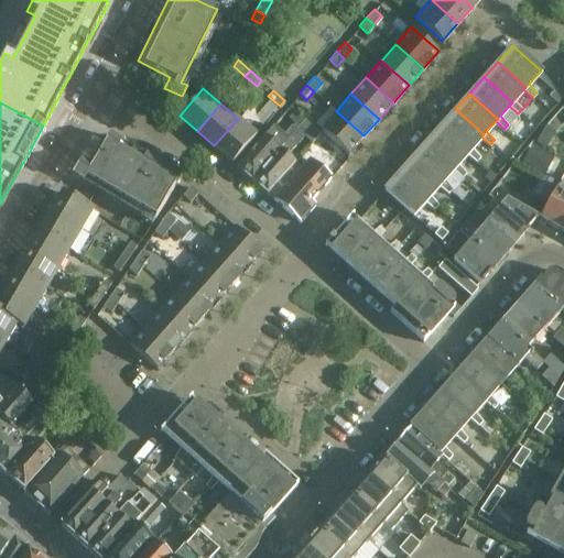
[(251,177),(288,137),(304,118),(295,109),(289,116),(294,121),(293,123),(292,122),(284,131),(273,122),(237,165),(251,177)]
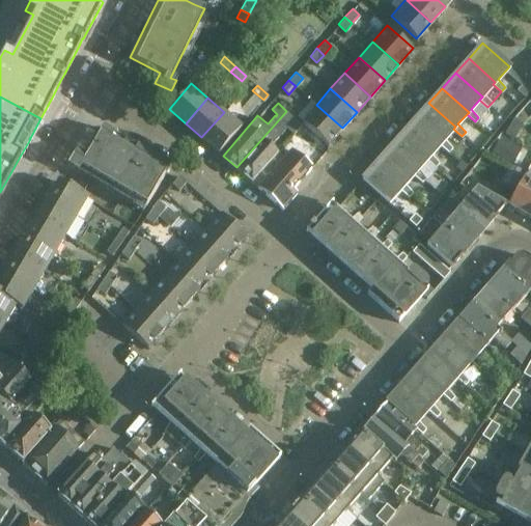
[(428,103),(416,117),(442,141),(440,144),(448,151),(452,147),(445,139),(453,129),(455,127),(428,103)]
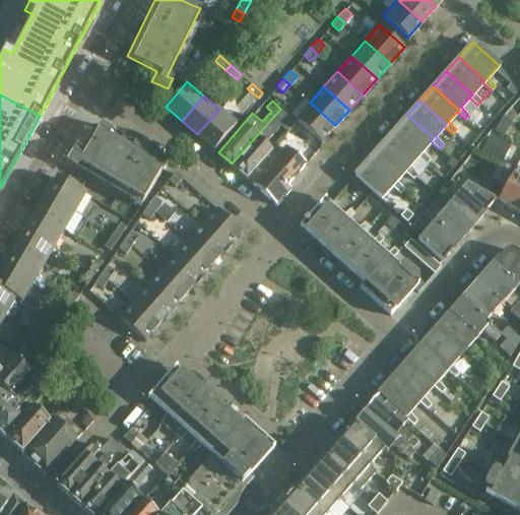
[(310,103),(296,118),(301,122),(312,133),(321,141),(335,125),(310,103)]
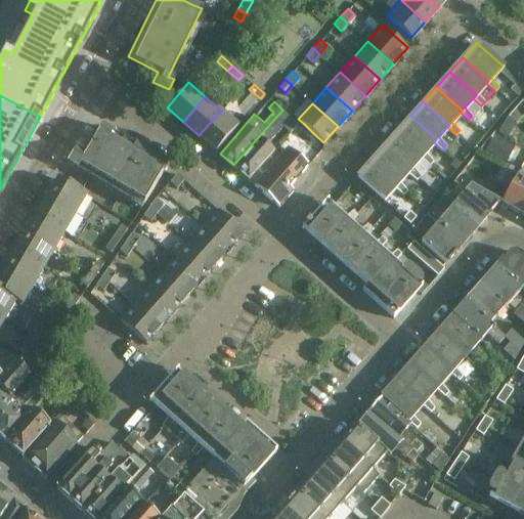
[(233,165),(248,178),(273,148),(267,142),(284,125),(290,131),(297,123),(282,110),(267,127),(233,165)]
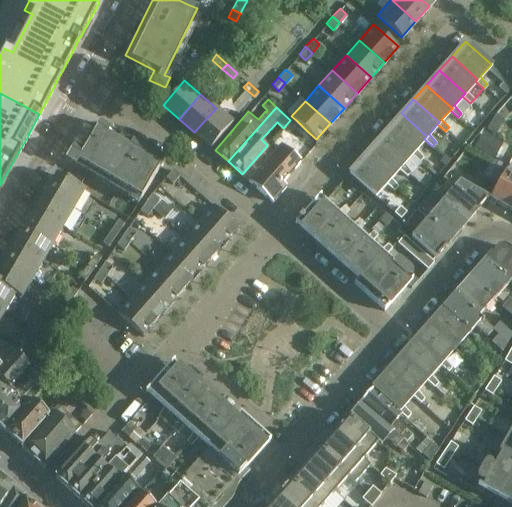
[(232,122),(216,108),(194,132),(210,146),(232,122)]
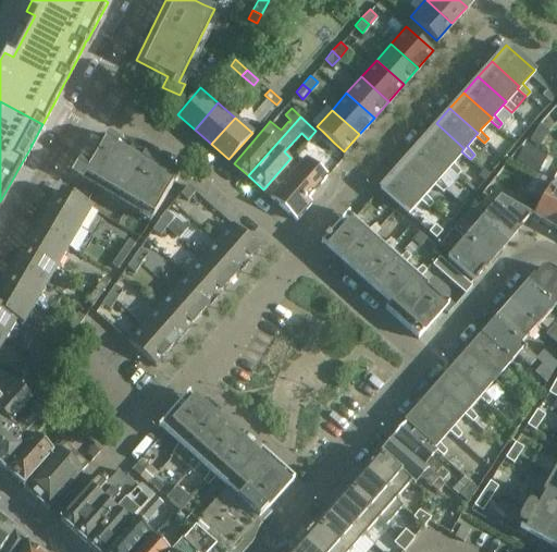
[(436,123),(422,139),(450,164),(447,167),(456,174),(460,170),(453,161),(461,151),(463,148),(436,123)]
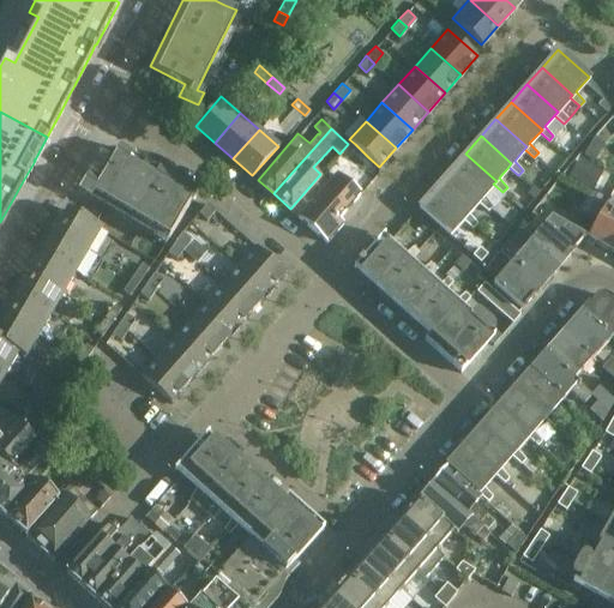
[(77,191),(84,194),(88,197),(91,191),(168,236),(194,191),(119,145),(98,180),(88,173),(77,191)]
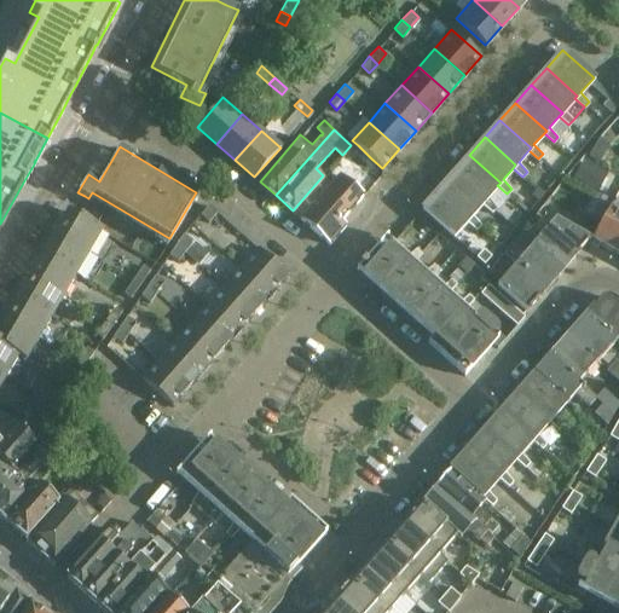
[(469,155),(453,172),(485,200),(482,202),(491,210),(496,206),(507,194),(497,185),(501,183),(469,155)]
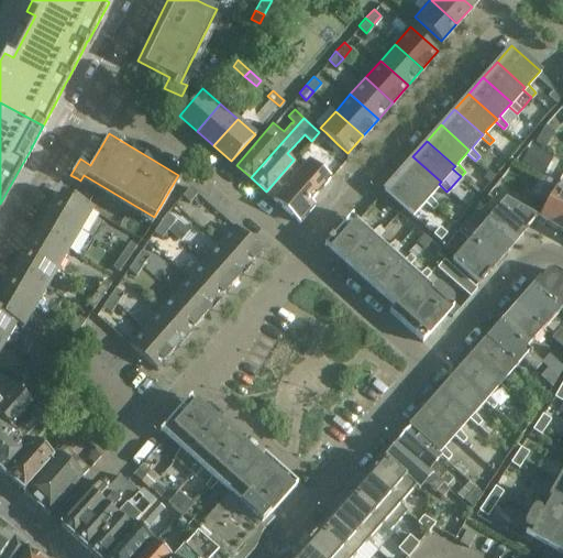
[(530,142),(519,156),(528,164),(539,149),(530,142)]
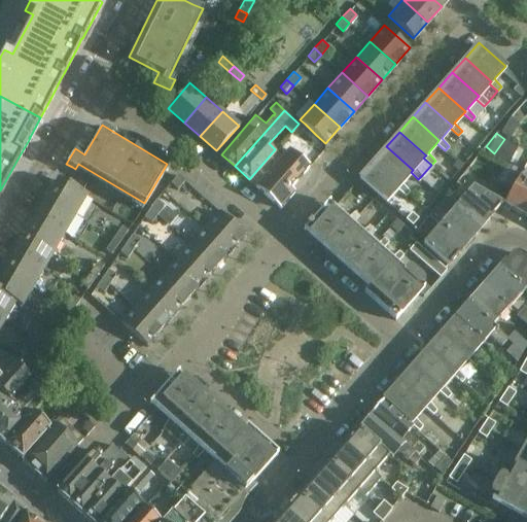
[(386,146),(373,161),(399,184),(397,187),(406,195),(409,190),(401,182),(411,172),(413,170),(386,146)]
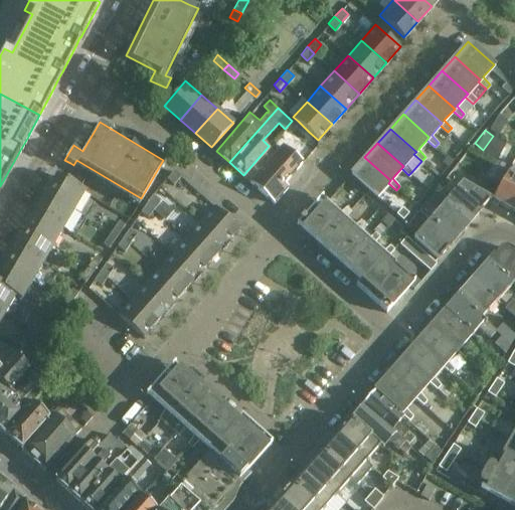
[(269,146),(243,175),(249,180),(268,195),(274,201),(288,186),(283,182),(302,161),(283,144),(275,152),(269,146)]
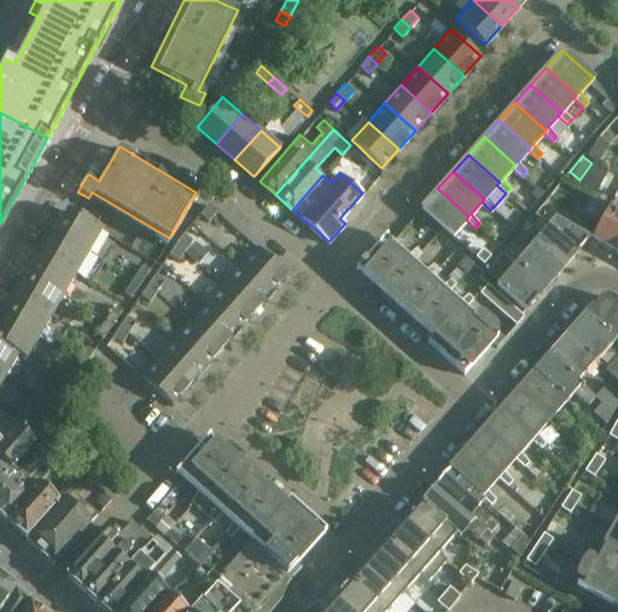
[(564,264),(575,251),(588,237),(610,196),(594,187),(573,228),(554,217),(535,239),(564,264)]
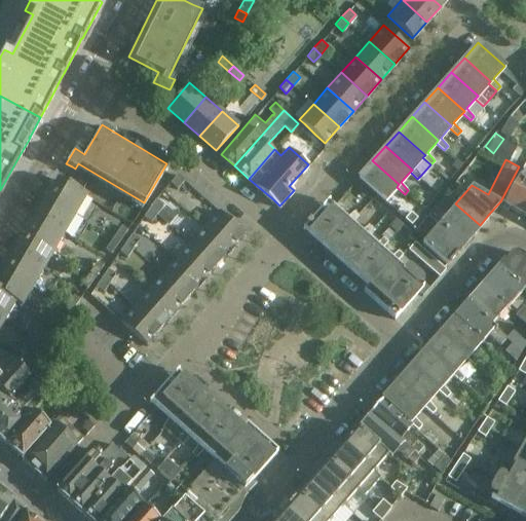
[(372,160),(359,176),(385,199),(397,187),(399,184),(372,160)]
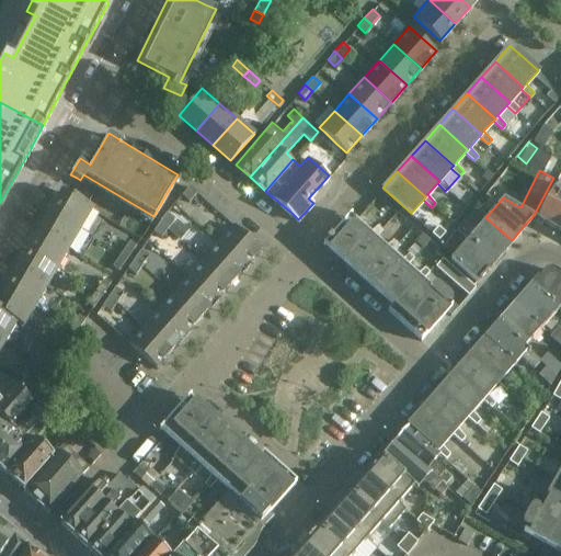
[(560,173),(537,216),(556,227),(560,217),(560,173)]
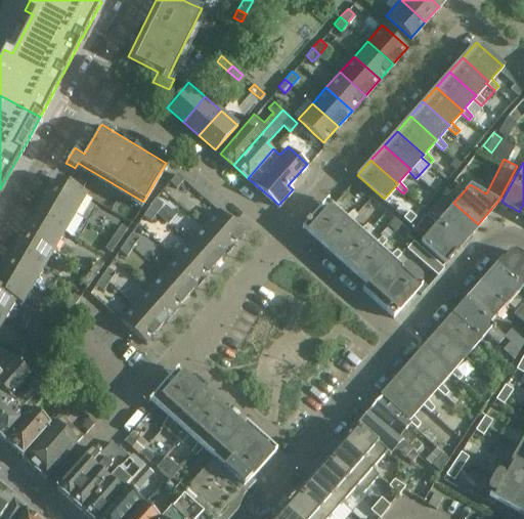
[(176,186),(183,178),(176,172),(169,180),(176,186)]
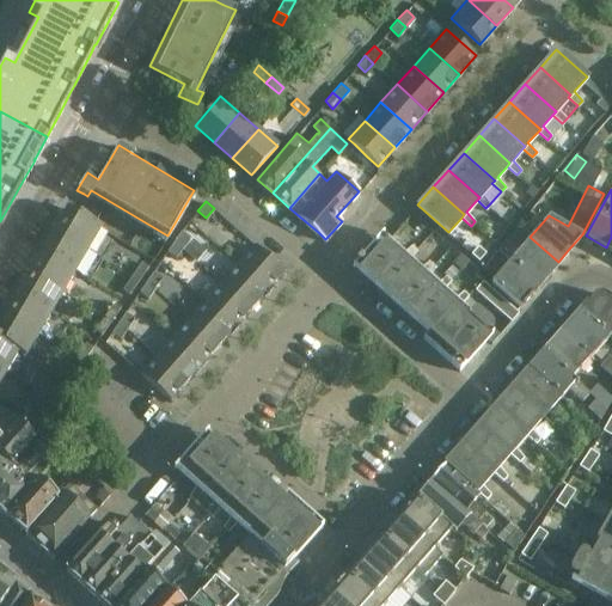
[(101,226),(68,207),(67,206),(54,228),(87,248),(101,226)]
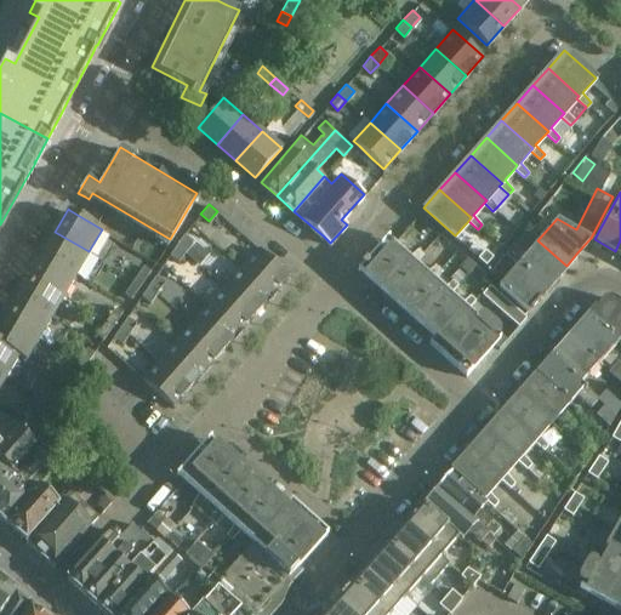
[(525,228),(517,238),(524,244),(533,235),(525,228)]
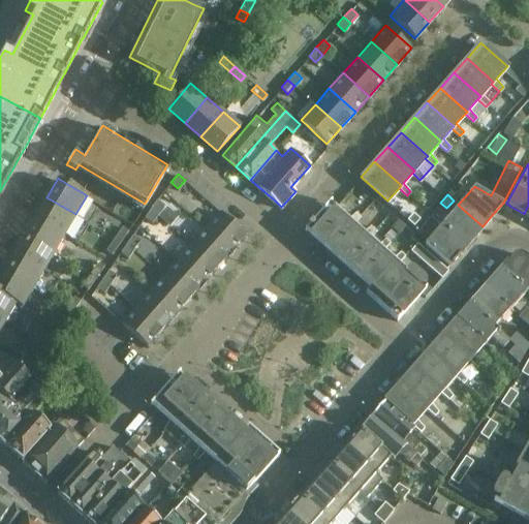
[(65,233),(75,214),(47,197),(36,215),(65,233)]
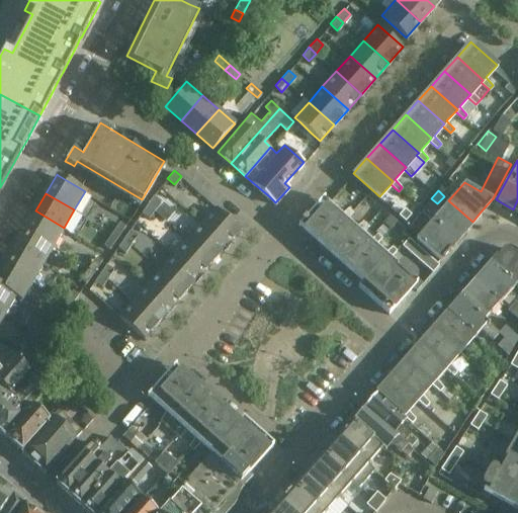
[(147,202),(155,208),(161,199),(153,194),(147,202)]
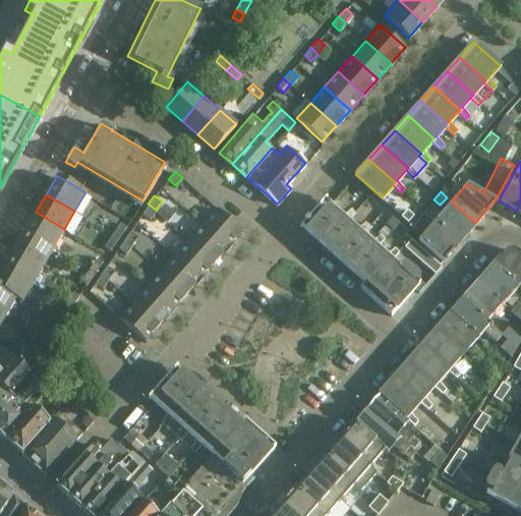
[(390,313),(403,299),(418,282),(391,258),(398,249),(394,246),(386,252),(377,245),(384,237),(380,233),(370,240),(361,232),(368,224),(364,220),(356,227),(347,219),(354,211),(350,207),(342,214),(324,197),(299,226),(300,227),(301,225),(364,281),(360,287),(390,313)]
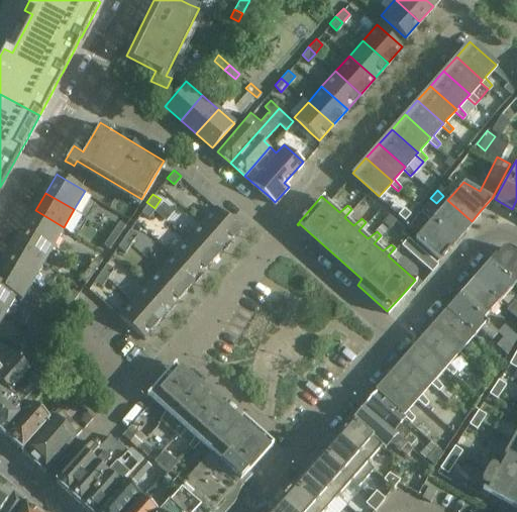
[(455,239),(464,228),(472,221),(447,200),(431,218),(455,239)]
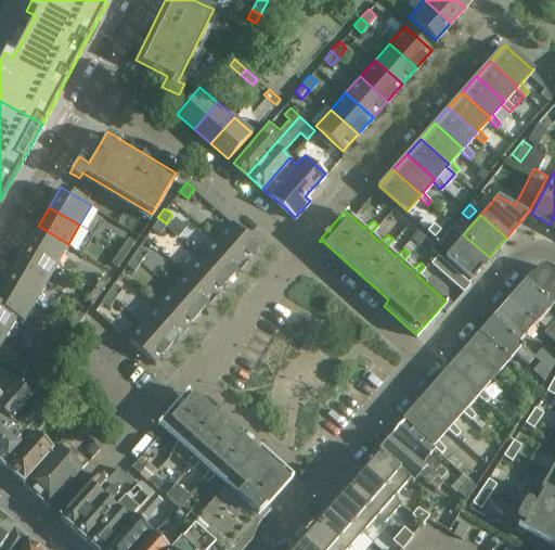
[(175,216),(167,225),(178,233),(185,225),(175,216)]
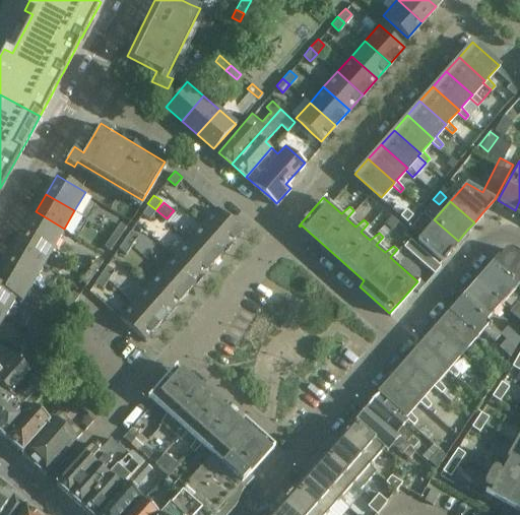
[(155,209),(147,203),(141,212),(149,217),(155,209)]
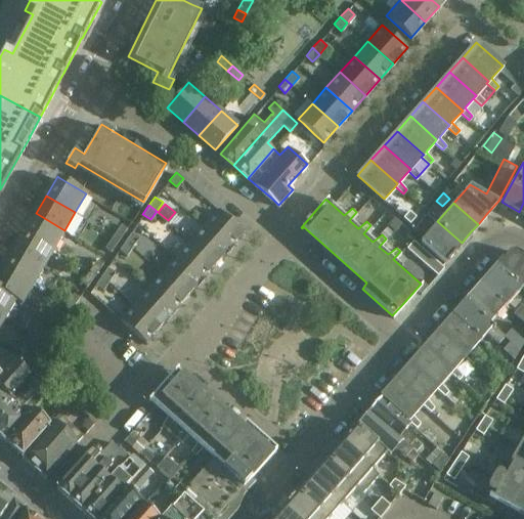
[(218,209),(204,224),(229,248),(244,231),(218,209)]
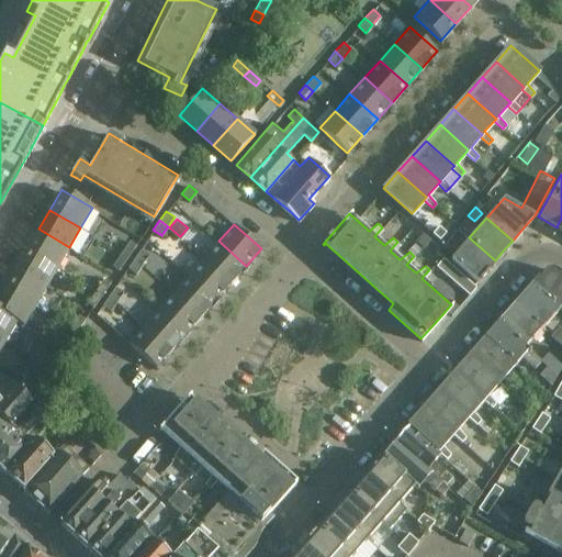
[(431,232),(438,237),(439,238),(446,231),(438,224),(431,232)]
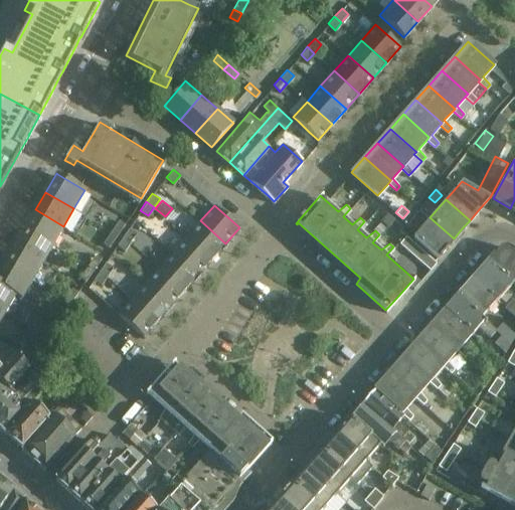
[(52,243),(63,226),(35,209),(24,227),(52,243)]
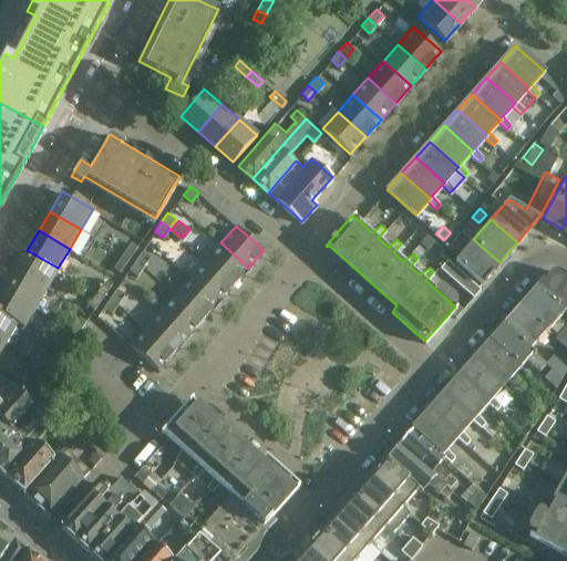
[(482,282),(500,262),(473,239),(455,259),(482,282)]
